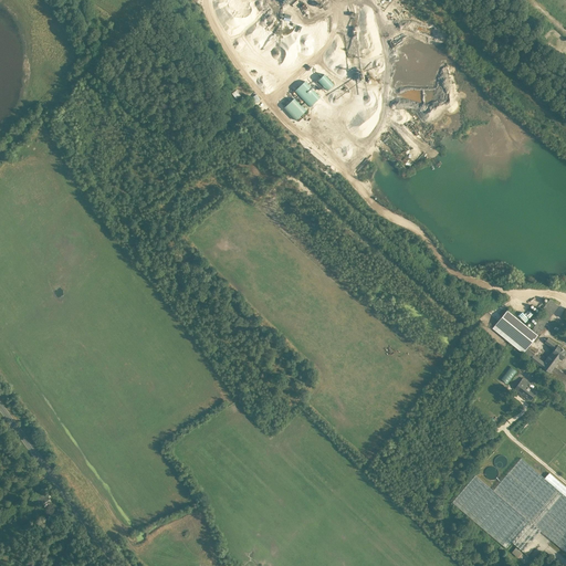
[(326,91),(333,83),(323,73),(316,81),(326,91)]
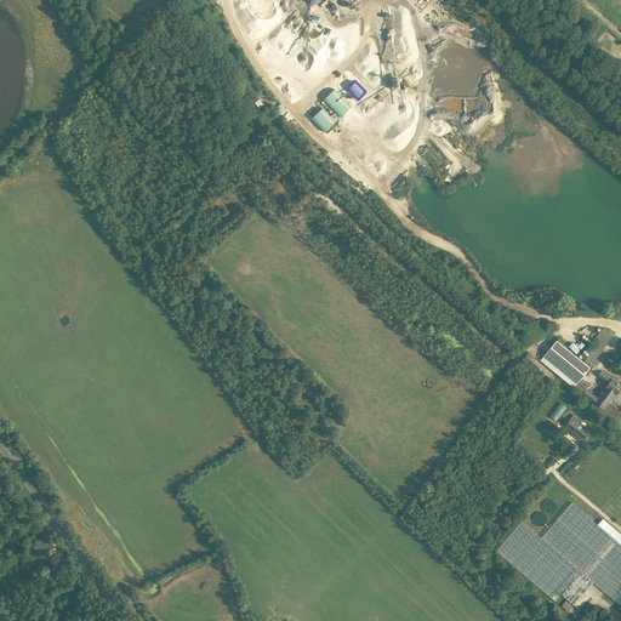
[(339,118),(351,107),(340,95),(343,91),(339,86),(323,100),(339,118)]
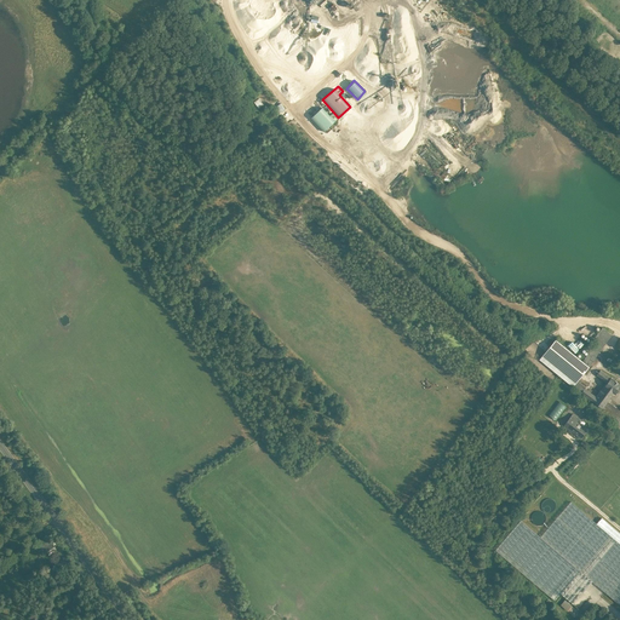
[(310,118),(323,132),(334,121),(321,108),(310,118)]
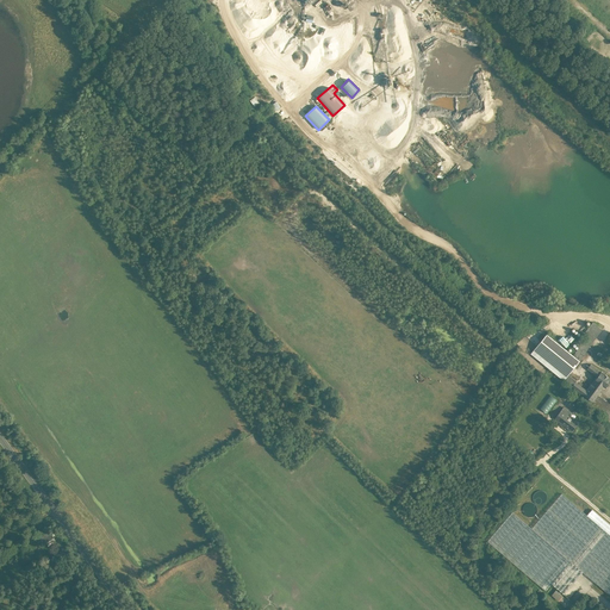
[(602,329),(592,322),(583,335),(585,337),(583,342),(589,347),(602,329)]
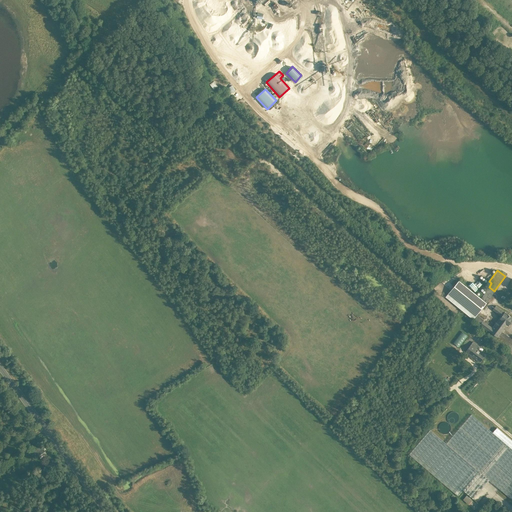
[(486,303),(459,281),(445,297),(473,319),(477,314),(486,303)]
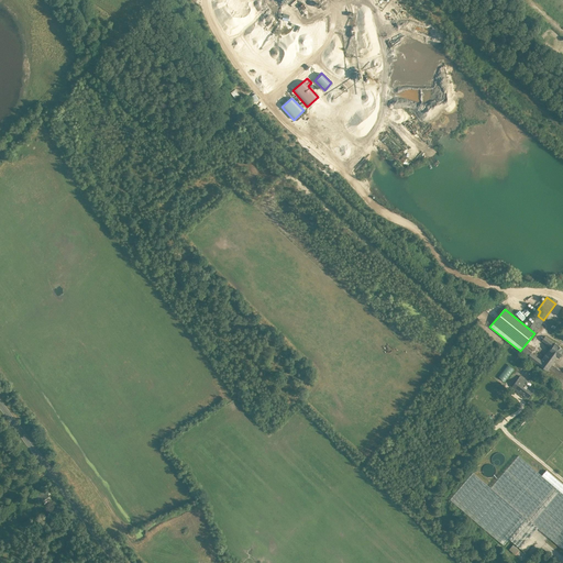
[(554,343),(545,335),(541,341),(551,348),(554,343)]
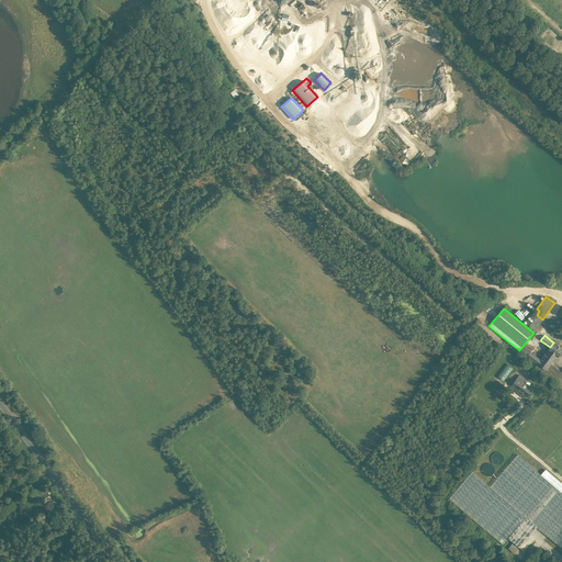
[(550,347),(540,360),(529,352),(527,356),(540,366),(546,370),(550,363),(550,364),(555,357),(558,358),(561,350),(561,348),(553,343),(550,347)]
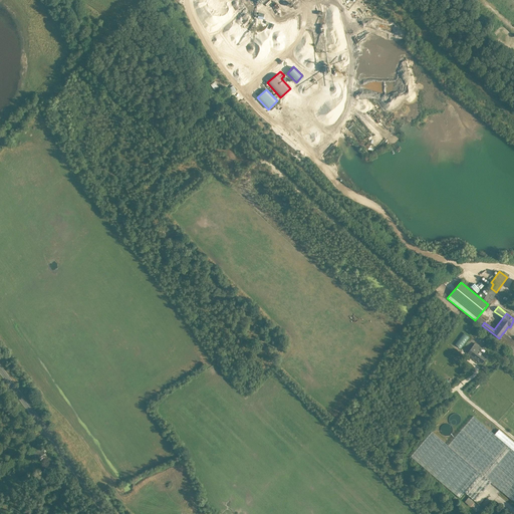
[(485,320),(479,315),(475,320),(482,325),(484,322),(485,320)]
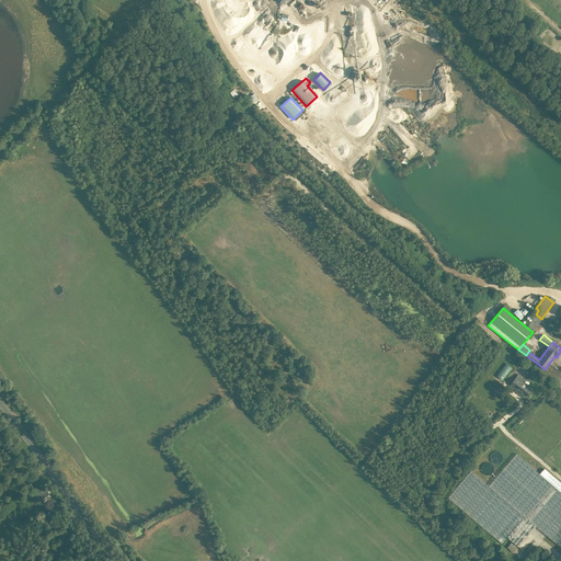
[(502,380),(512,368),(505,363),(496,375),(502,380)]
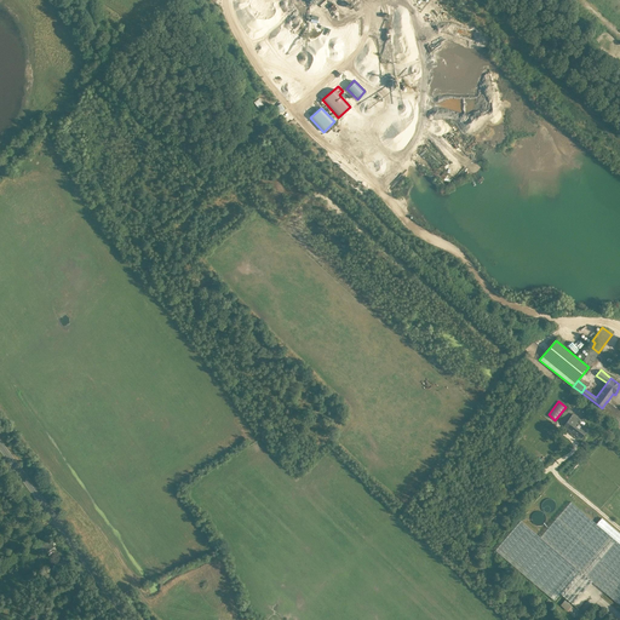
[(619,411),(607,402),(607,401),(602,408),(596,403),(592,407),(601,413),(601,414),(615,424),(613,426),(619,431),(619,411)]
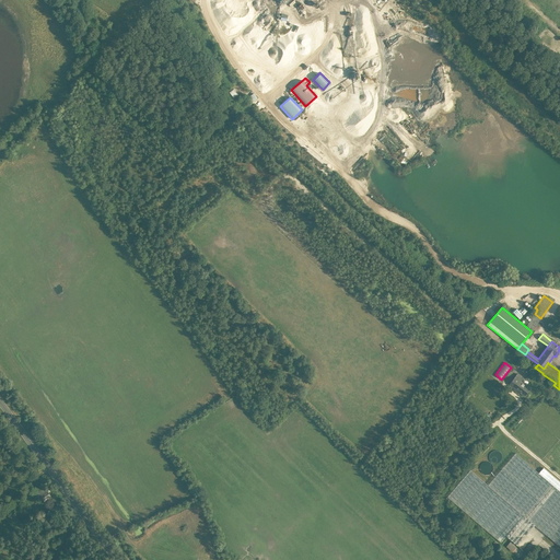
[(525,396),(531,388),(521,381),(523,377),(517,374),(510,385),(525,396)]
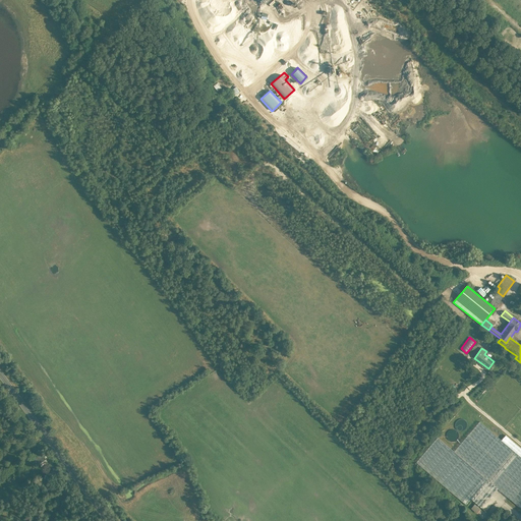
[(466,424),(466,422),(465,420),(464,419),(463,419),(461,418),(459,418),(458,419),(457,420),(456,420),(456,421),(456,422),(455,423),(456,425),(456,426),(457,427),(458,428),(459,429),(461,429),(462,429),(463,428),(464,427),(465,427),(466,426),(466,425),(466,424)]
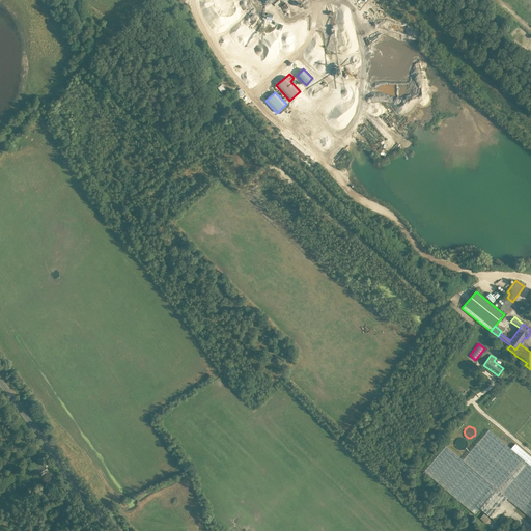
[(507,498),(530,518),(530,456),(515,443),(510,448),(488,429),(463,459),(446,446),(424,471),(475,514),(480,508),(491,516),(507,498)]
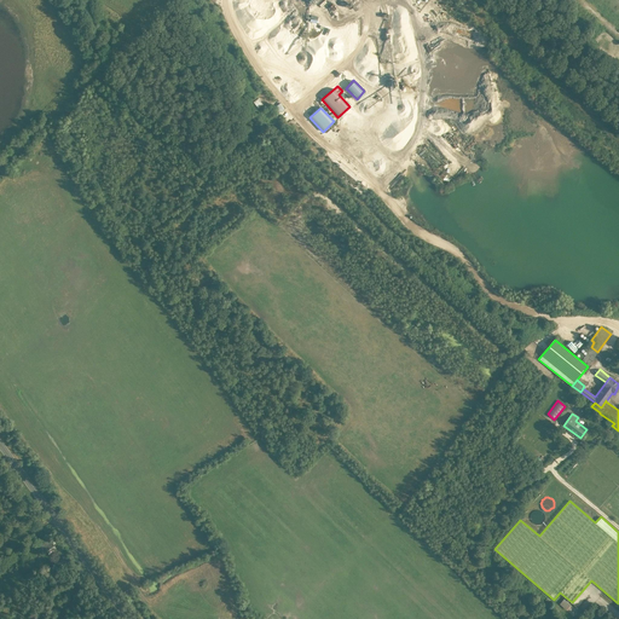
[(544,518),(544,516),(544,515),(543,513),(542,513),(541,512),(539,510),(537,510),(536,510),(534,510),(533,512),(531,513),(530,514),(530,516),(530,518),(530,519),(530,520),(531,521),(531,522),(532,524),(533,525),(536,525),(538,525),(539,525),(541,524),(542,524),(543,522),(544,521),(544,520),(544,518)]
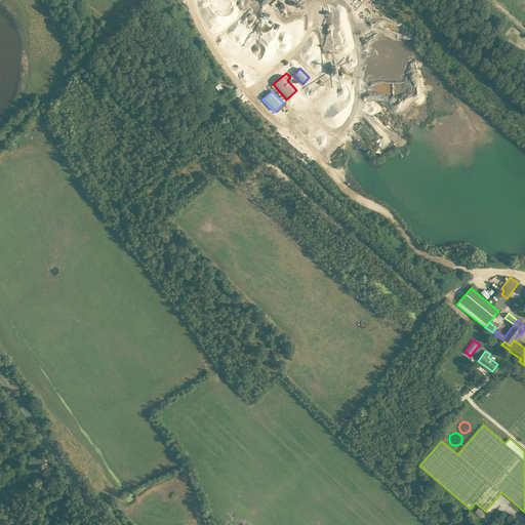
[(44,459),(40,462),(38,460),(34,463),(37,467),(39,465),(42,470),(48,465),(44,459)]
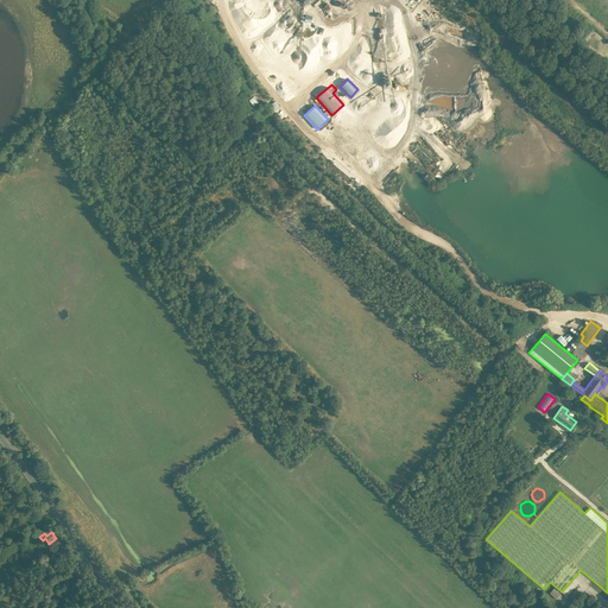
[(550,593),(556,597),(561,593),(555,588),(550,593)]
